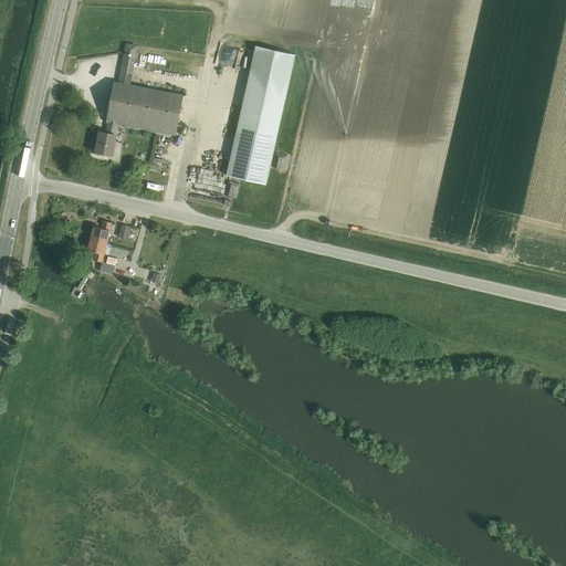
[(112,123),(109,134),(100,132),(95,153),(113,156),(116,135),(114,135),(116,124),(176,135),(184,95),(130,85),(138,46),(138,45),(126,43),(125,50),(124,54),(118,83),(114,82),(107,123),(112,123)]
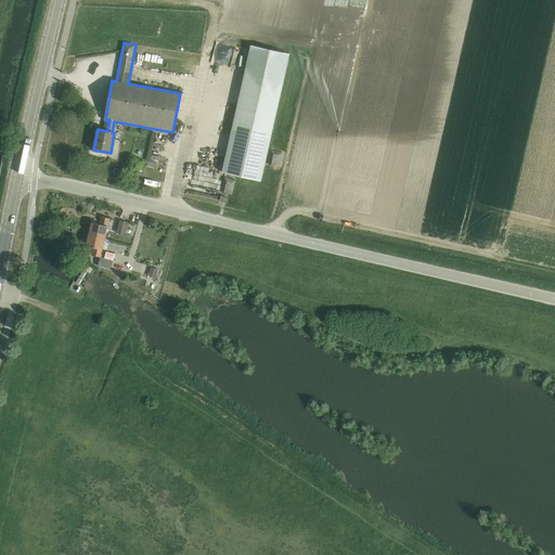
[(250,46),(222,172),(237,176),(260,181),(289,54),(250,46)]
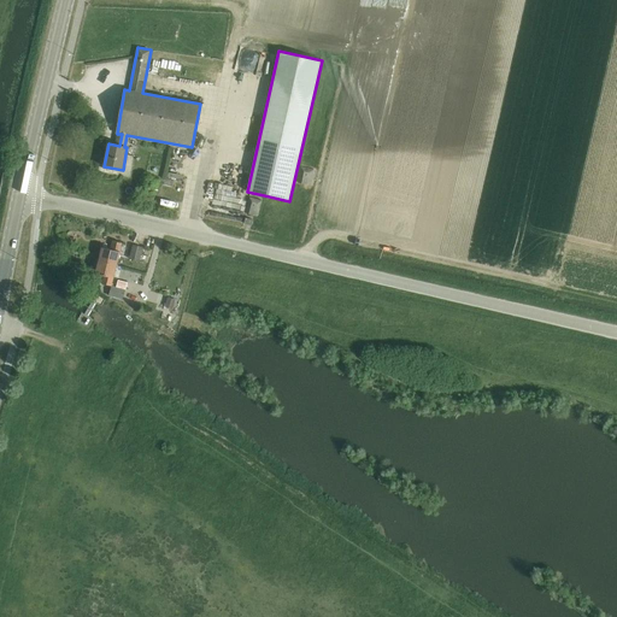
[(301,165),(298,183),(311,186),(315,168),(301,165)]
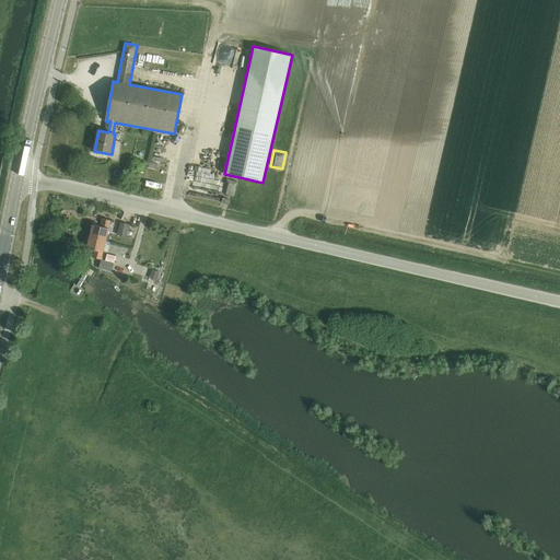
[(133,160),(129,174),(141,177),(144,162),(133,160)]
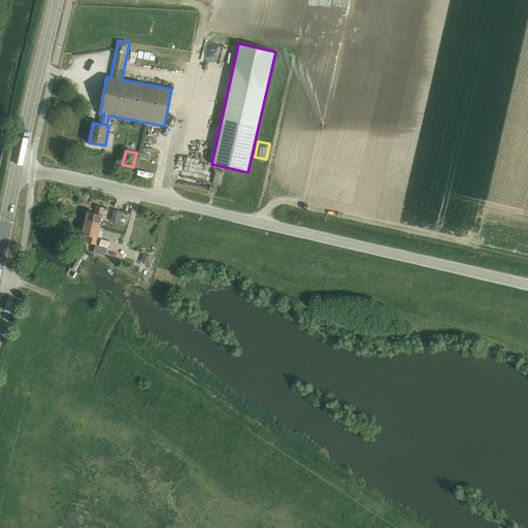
[(213,169),(209,183),(221,186),(224,172),(213,169)]
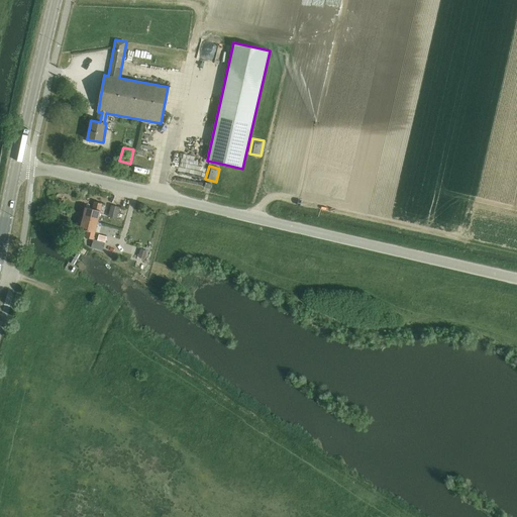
[(92,209),(86,207),(83,218),(98,222),(102,204),(94,202),(92,209)]
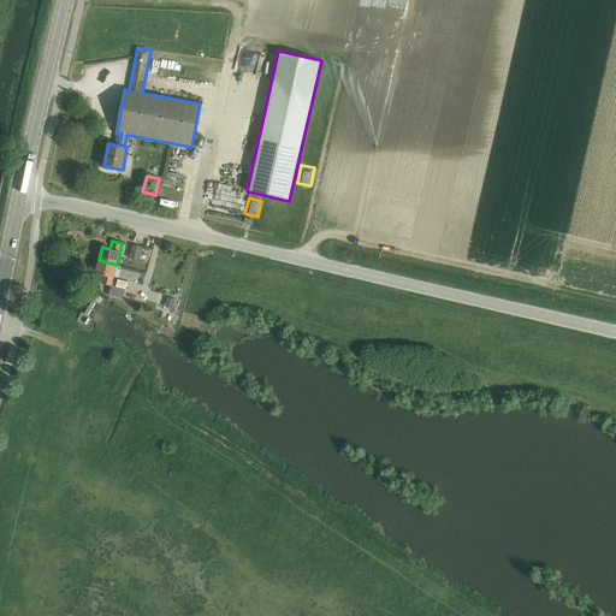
[(132,244),(129,260),(144,264),(149,249),(132,244)]
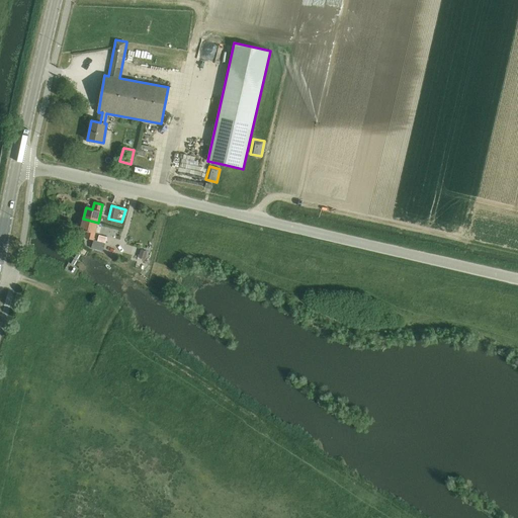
[(93,241),(98,223),(83,219),(80,230),(87,232),(85,239),(93,241)]
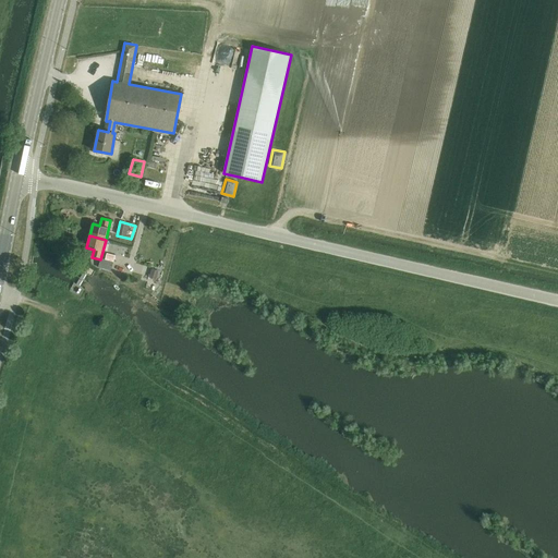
[(99,268),(111,271),(116,256),(107,254),(106,259),(101,258),(99,268)]
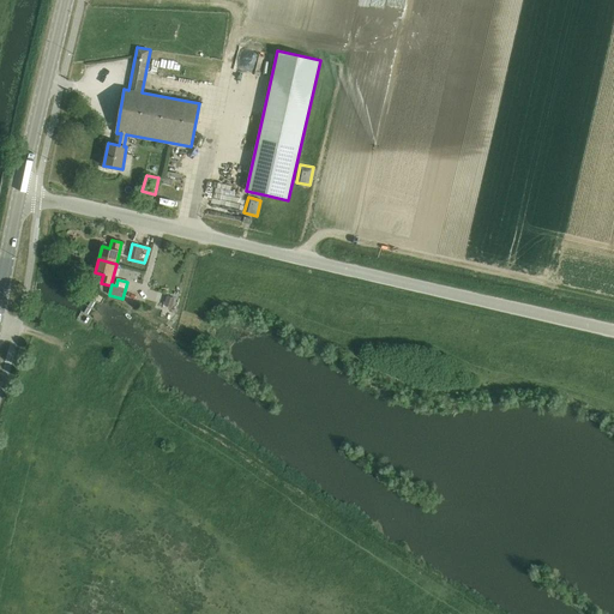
[(167,296),(166,306),(173,308),(175,299),(167,296)]
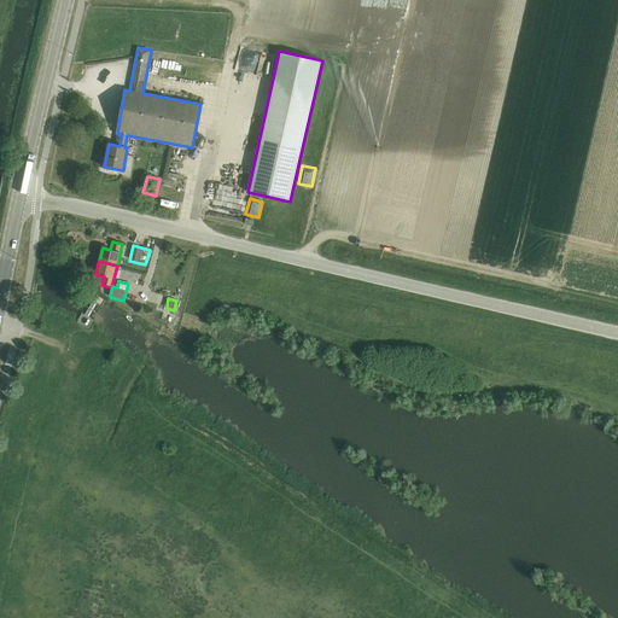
All buildings are outlined.
